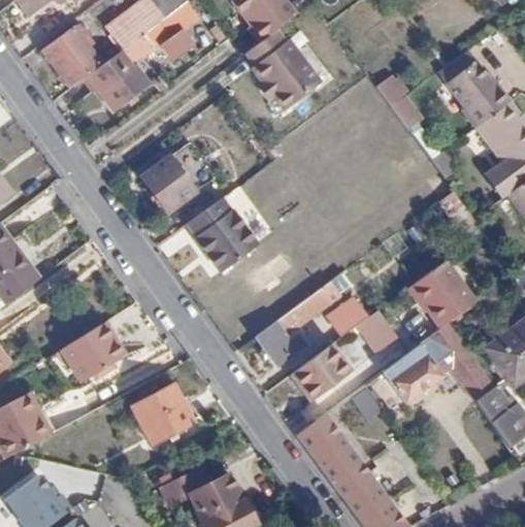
[(15,0),(26,14),(45,0),(15,0)]
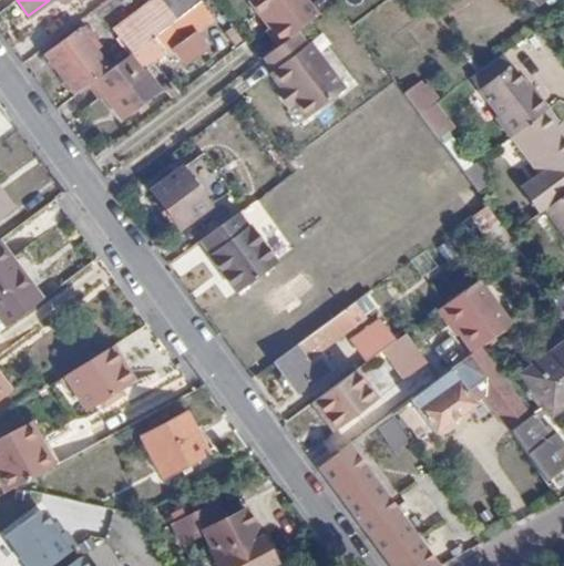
[(161,0),(115,35),(131,55),(137,51),(202,0),(161,0)]
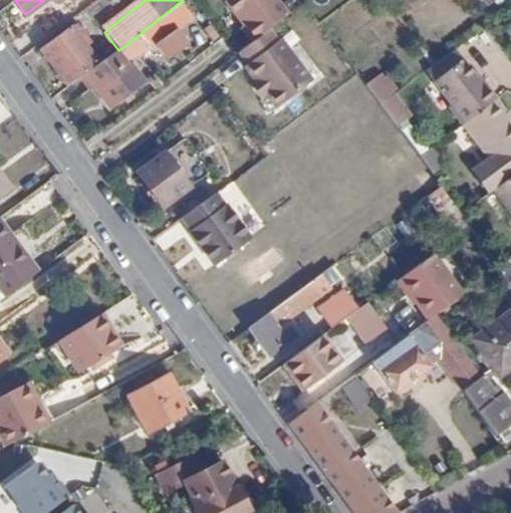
[(163,41),(173,55),(192,41),(181,27),(195,15),(183,0),(124,46),(136,61),(163,41)]
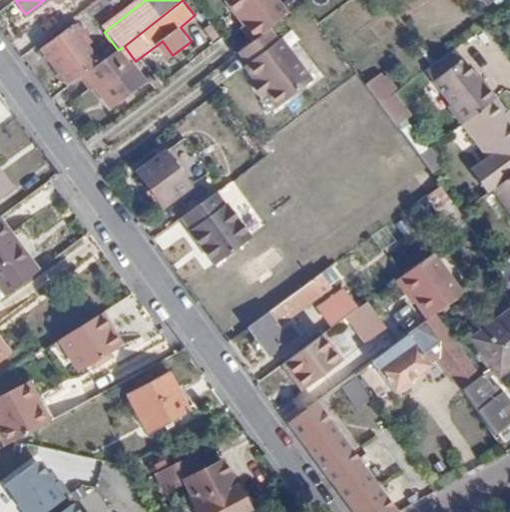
[(288,13),(278,0),(225,0),(242,20),(239,22),(252,39),(269,27),(288,13)]
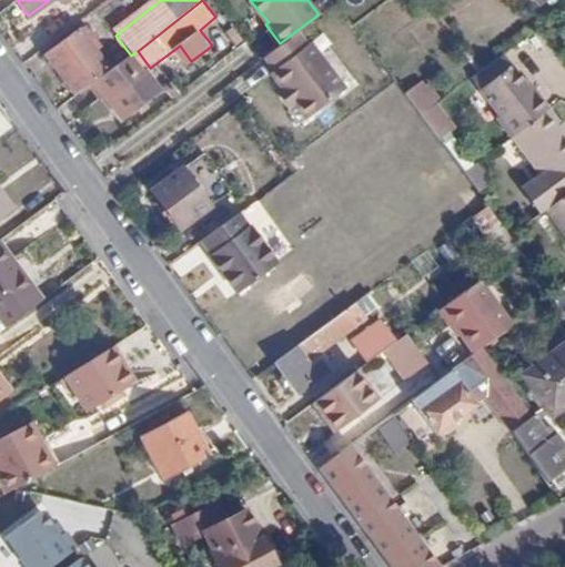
[(90,29),(49,57),(76,95),(109,70),(99,54),(106,50),(90,29)]
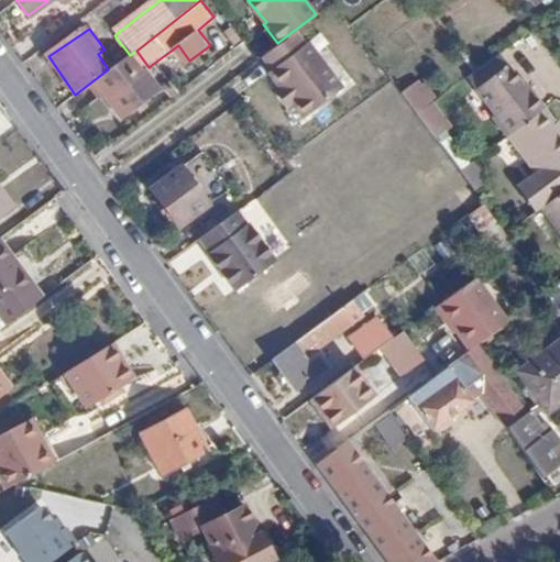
[(277,43),(263,55),(274,69),(271,70),(304,114),(343,85),(307,39),(304,41),(295,30),(277,43)]
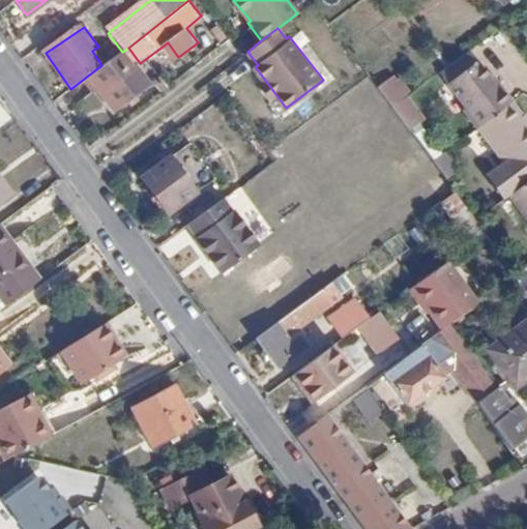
[(140,63),(128,48),(122,52),(91,77),(120,114),(157,85),(140,63)]
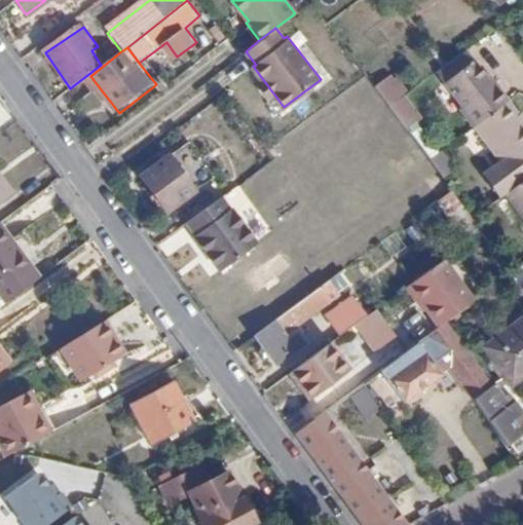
[(442,74),(462,103),(460,105),(473,122),(509,97),(498,82),(492,82),(471,53),(442,74)]
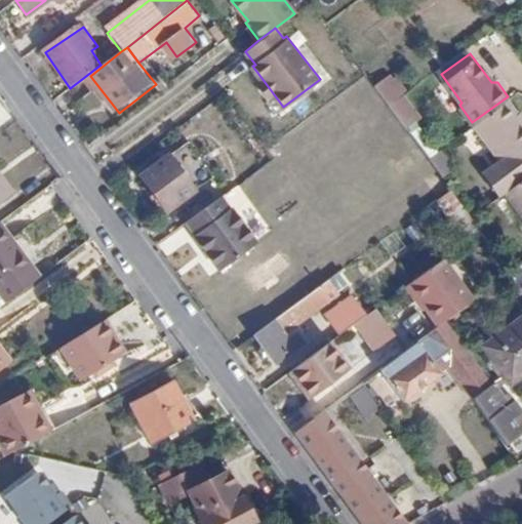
[(404,129),(422,117),(392,74),(373,85),(404,129)]
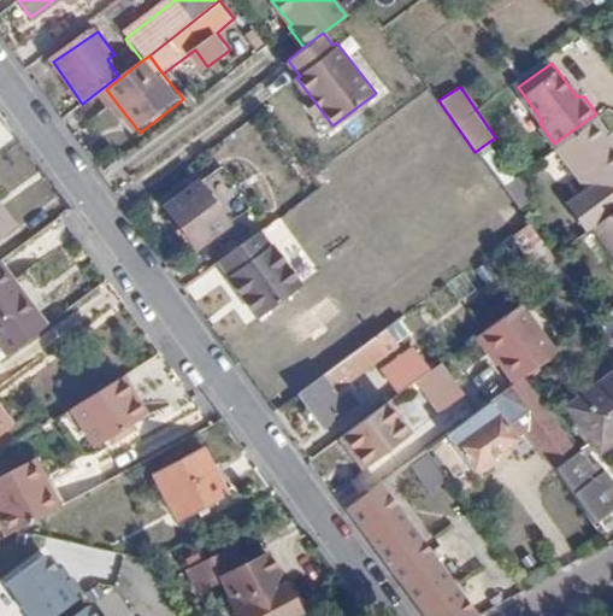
[(612,135),(596,113),(554,144),(587,191),(567,204),(585,227),(590,224),(612,207),(612,135)]
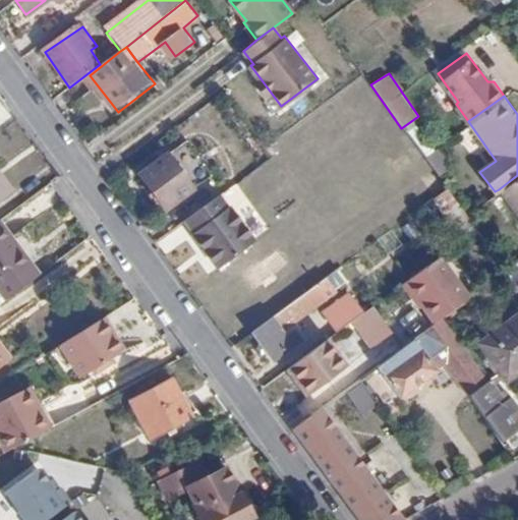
[(183,136),(136,171),(162,205),(209,171),(183,136)]
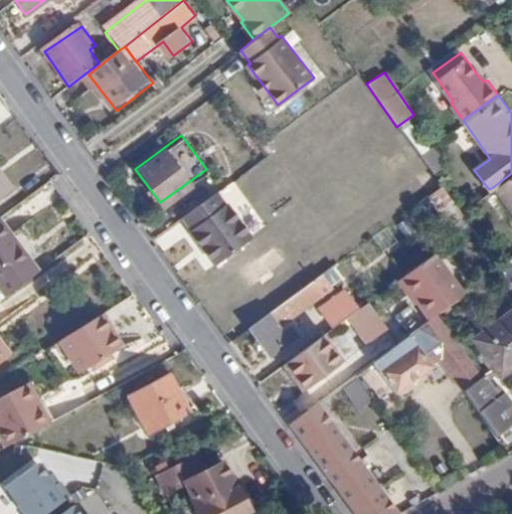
[(0,166),(0,201),(12,193),(0,177),(0,166),(0,167),(0,166)]
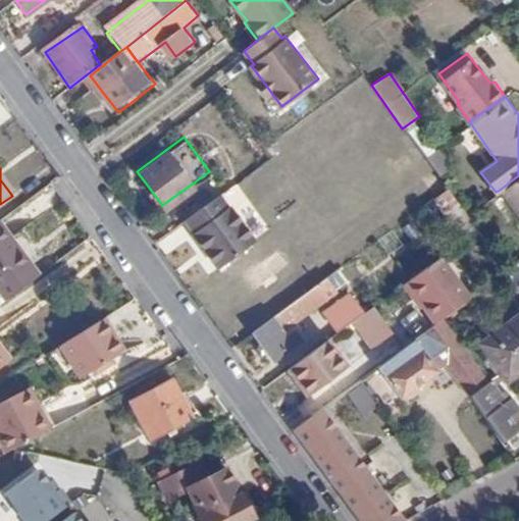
[(518,175),(500,190),(518,215),(518,175)]
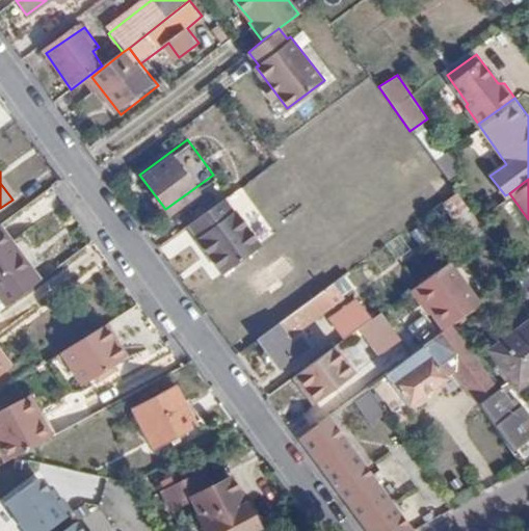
[(223,200),(189,224),(199,237),(202,235),(214,253),(210,257),(222,274),(261,245),(237,213),(235,215),(223,200)]
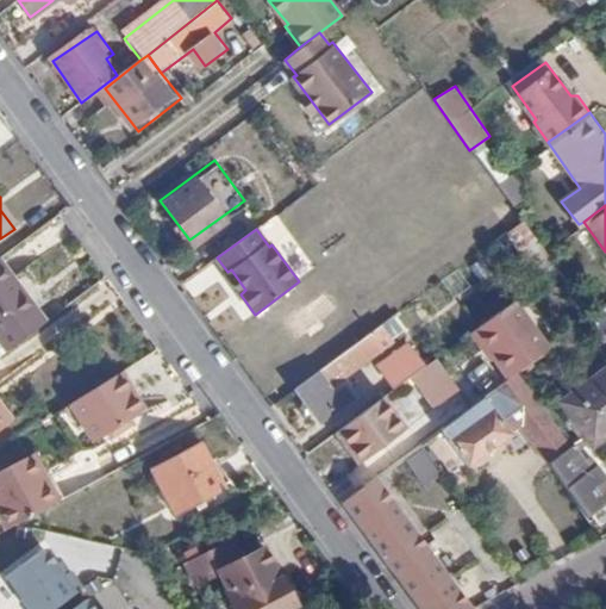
[(0,354),(45,321),(0,260),(0,354)]
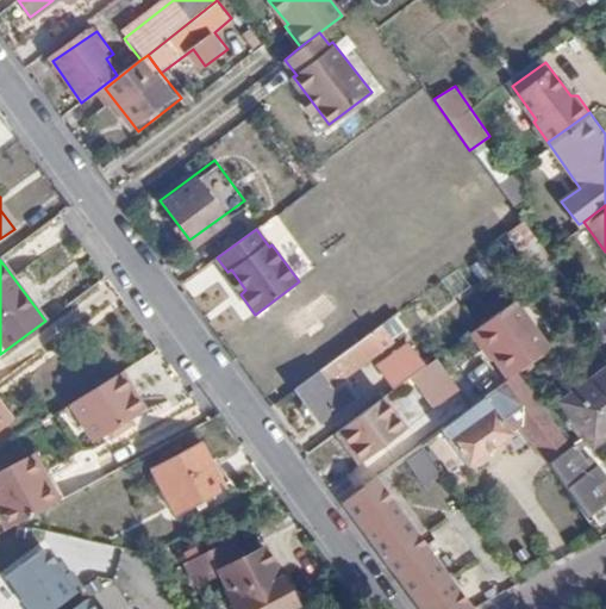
[(512,298),(470,329),(503,372),(544,342),(512,298)]
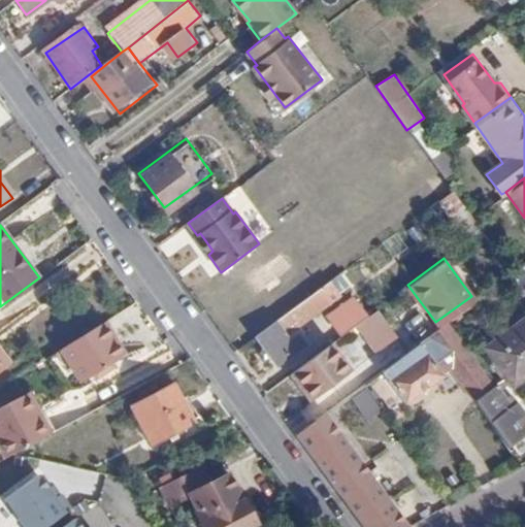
[(524,260),(512,270),(524,289),(524,260)]
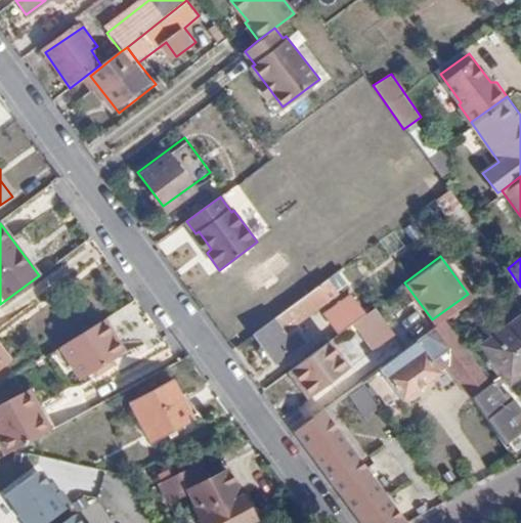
[(338,269),(257,332),(277,359),(303,341),(292,327),(338,293),(336,289),(345,280),(338,269)]
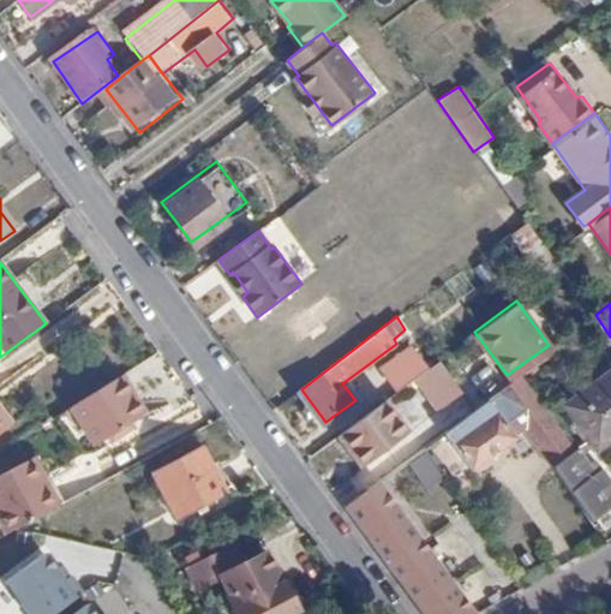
[(412,344),(381,368),(399,391),(412,380),(430,367),(412,344)]
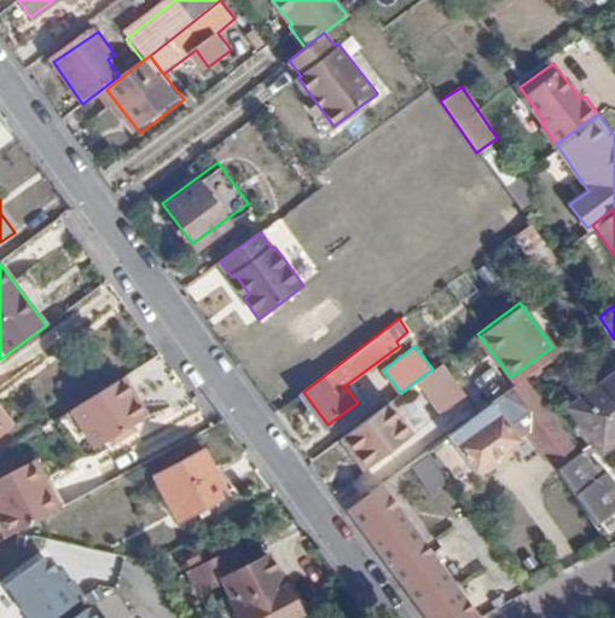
[(460,392),(439,364),(433,369),(415,382),(437,411),(460,392)]
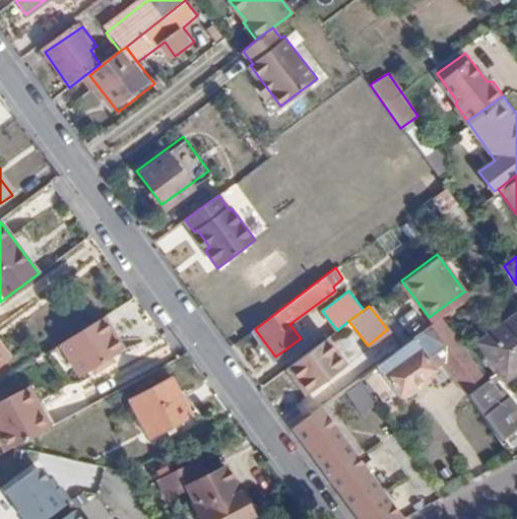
[(516,311),(477,338),(505,376),(516,367),(516,311)]
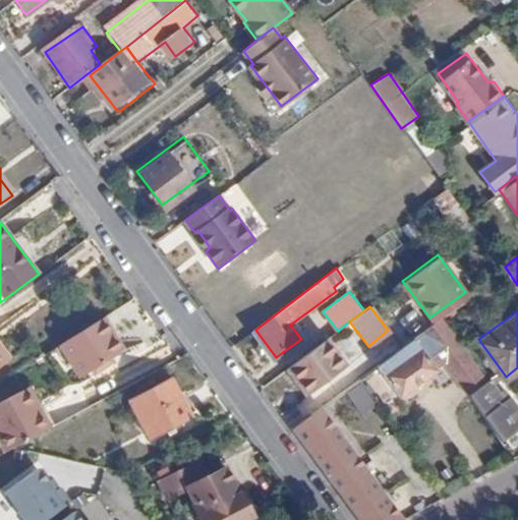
[(469,392),(488,377),(442,315),(375,367),(394,393),(440,358),(467,394),(469,392)]
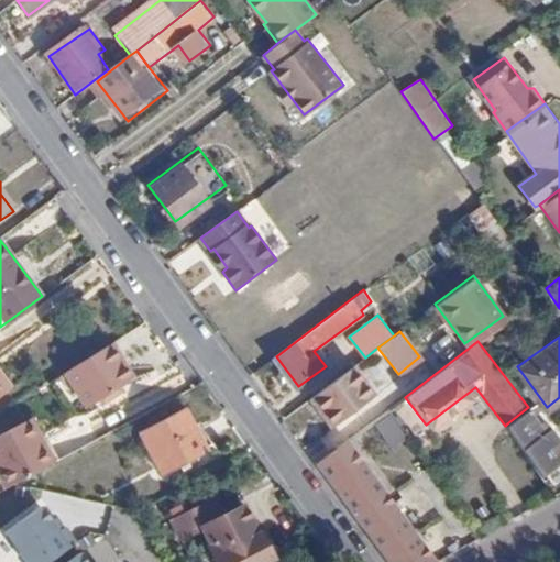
[(113,345),(68,371),(89,409),(135,384),(113,345)]
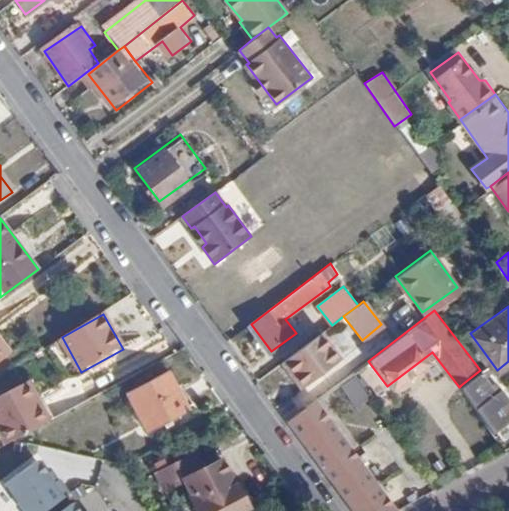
[(321,332),(282,363),(303,390),(343,359),(321,332)]
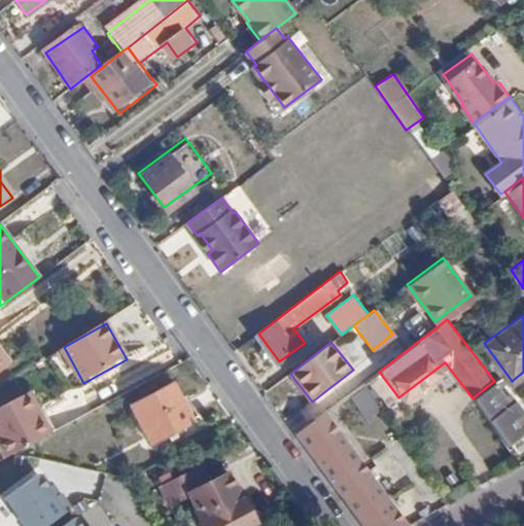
[(494,381),(475,396),(509,442),(523,431),(523,405),(519,398),(513,404),(494,381)]
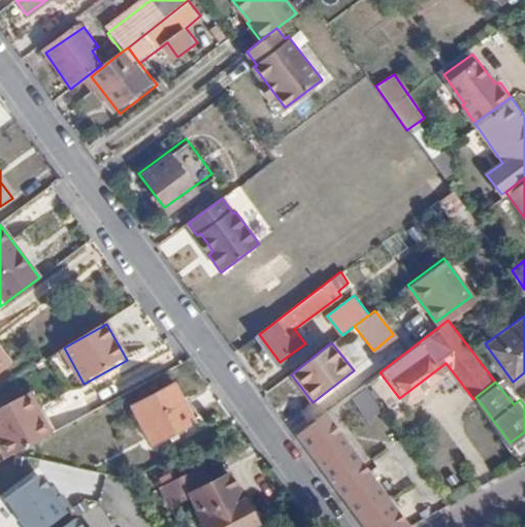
[(152,447),(197,422),(176,383),(131,404),(152,447)]
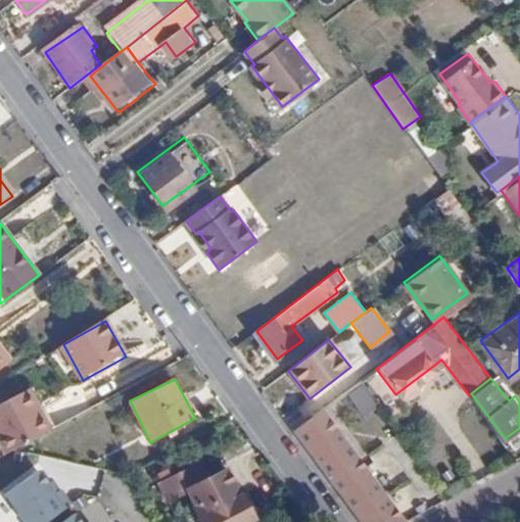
[(365,384),(348,392),(361,419),(377,411),(365,384)]
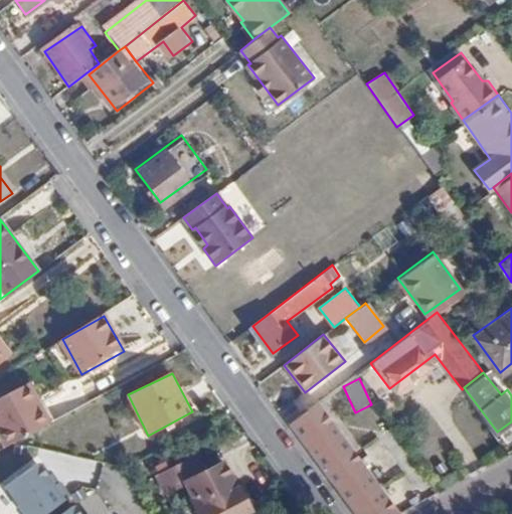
[(0,443),(2,448),(46,424),(25,383),(0,396),(0,443)]
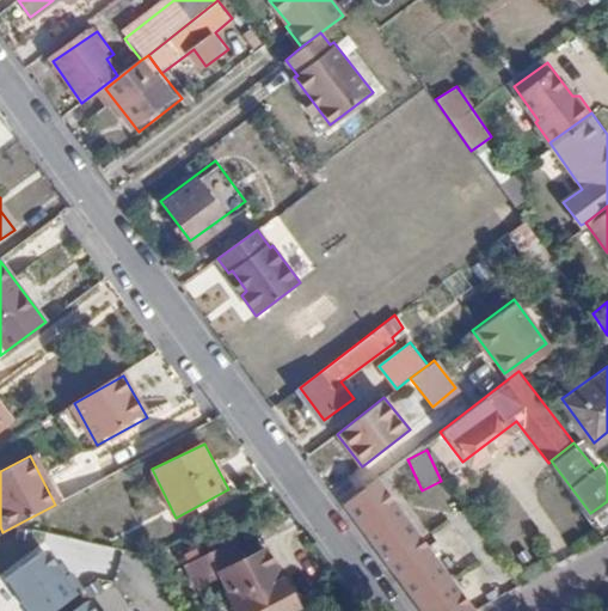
[(474,610),(378,481),(343,506),(421,610),(474,610)]
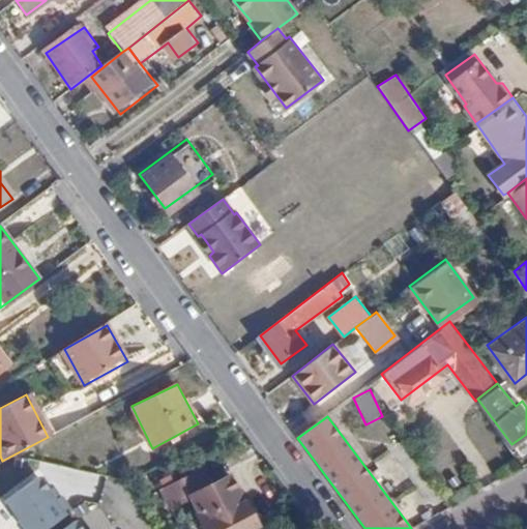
[(242,503),(230,478),(208,490),(200,474),(177,486),(185,502),(194,497),(203,513),(199,516),(205,528),(257,528),(260,527),(246,501),(242,503)]
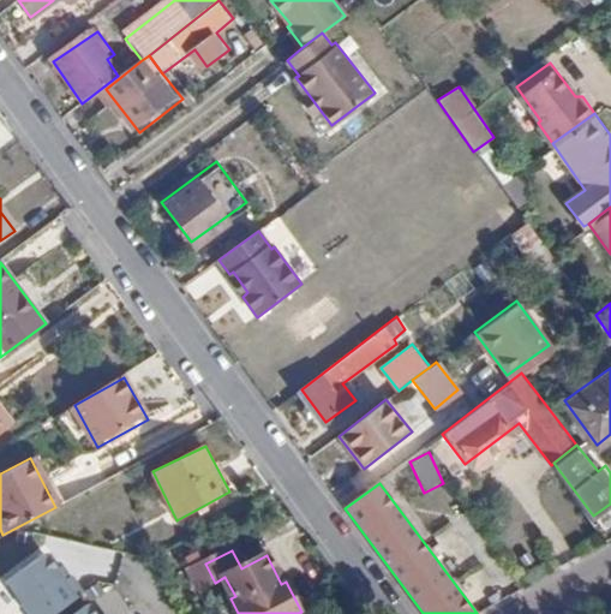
[(52,553),(12,579),(35,613),(55,613),(83,595),(52,553)]
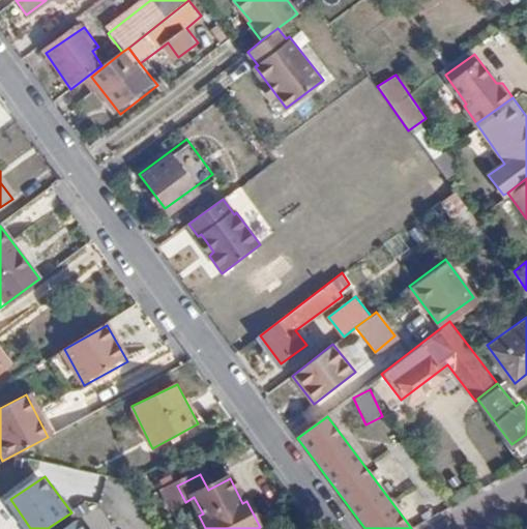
[(87,528),(81,519),(67,528),(87,528)]
